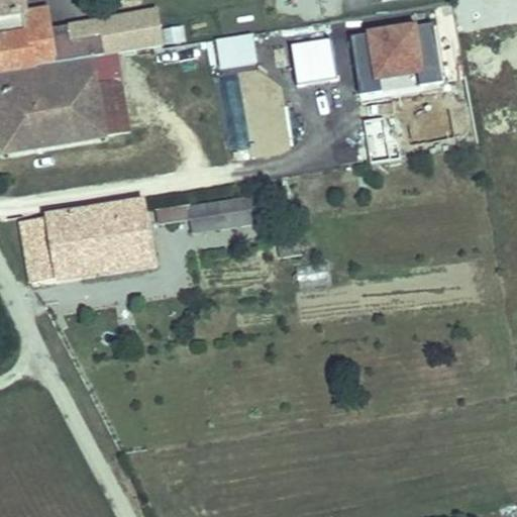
[(0,0),(0,71),(97,56),(112,54),(109,33),(77,38),(76,27),(59,29),(56,8),(31,12),(29,0),(0,0)]
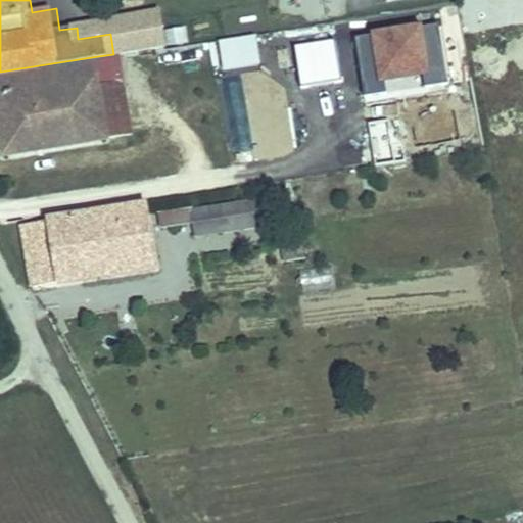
[(175,45),(169,12),(114,21),(121,53),(175,45)]
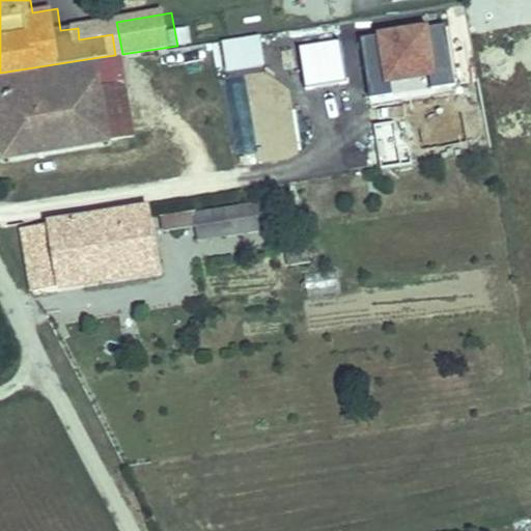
[(451,84),(446,20),(368,26),(373,94),(416,90),(416,87),(451,84)]
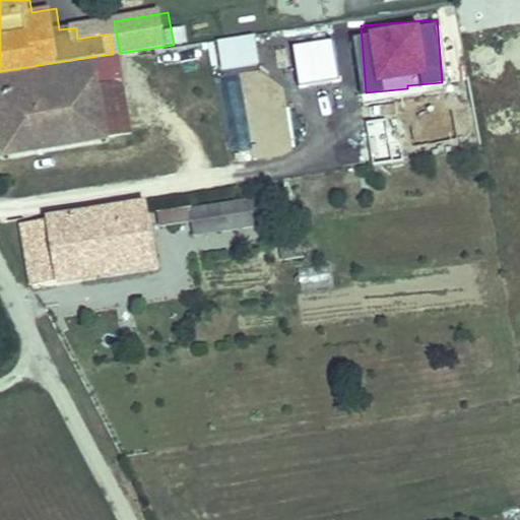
[(114,21),(76,27),(77,39),(110,34),(113,54),(120,53),(114,21)]
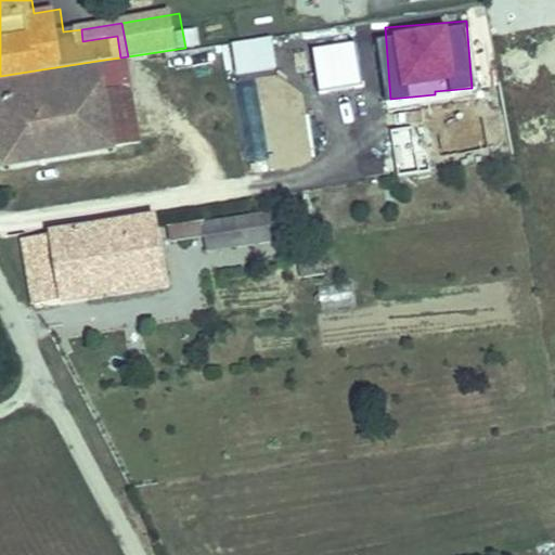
[(358,41),(317,42),(318,87),(359,86),(358,41)]
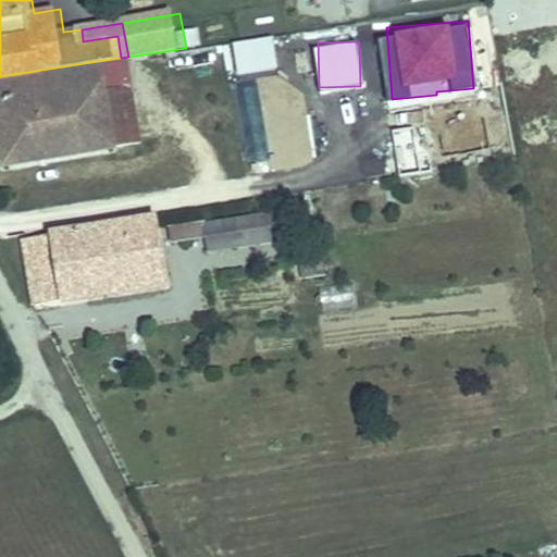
[(239,69),(275,64),(274,51),(237,56),(239,69)]
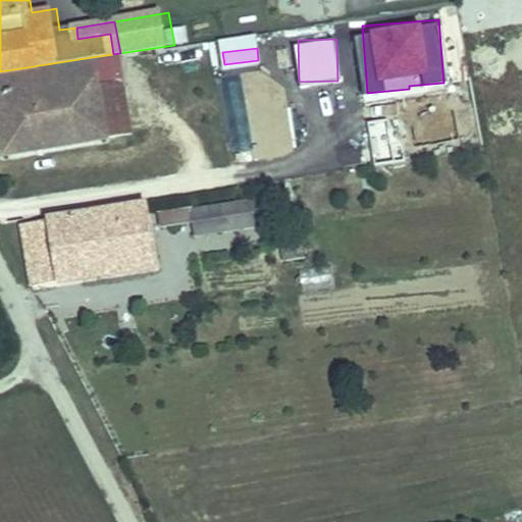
[(110,136),(103,85),(98,56),(0,71),(0,106),(7,152),(110,136)]
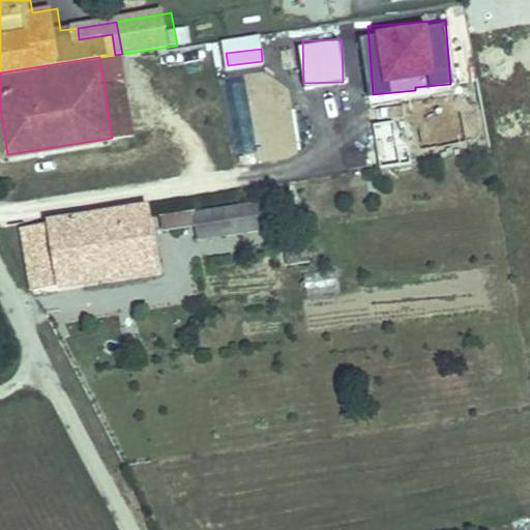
[(136,134),(127,83),(105,86),(112,138),(136,134)]
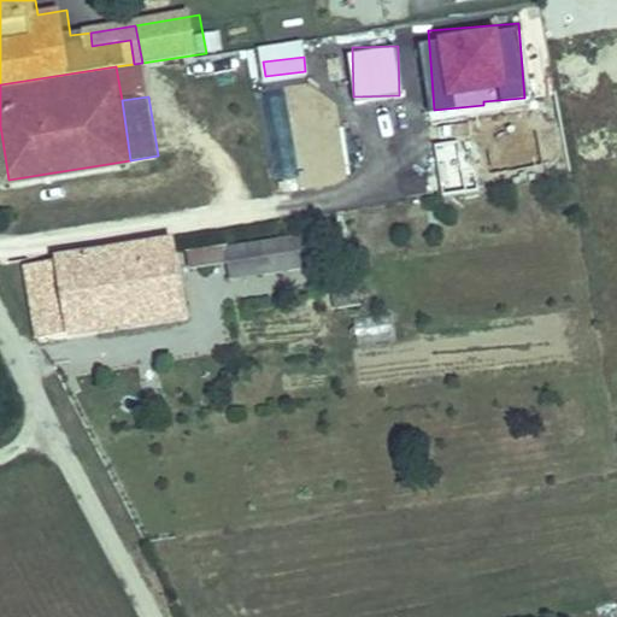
[(270,248),(271,262),(304,257),(301,244),(270,248)]
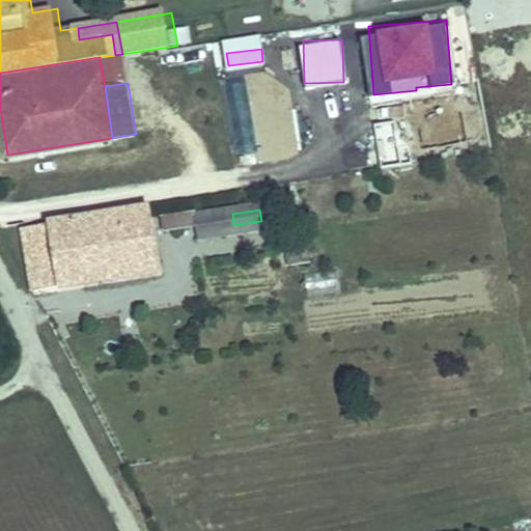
[(188,220),(189,231),(233,225),(232,214),(188,220)]
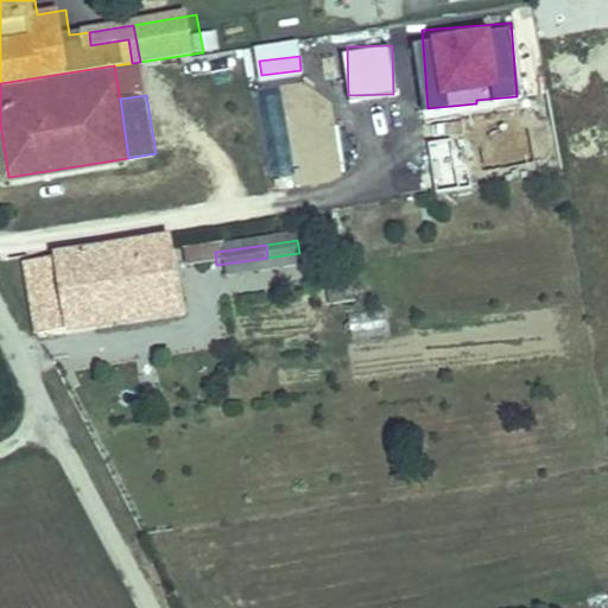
[(163,251),(75,263),(86,334),(173,321),(163,251)]
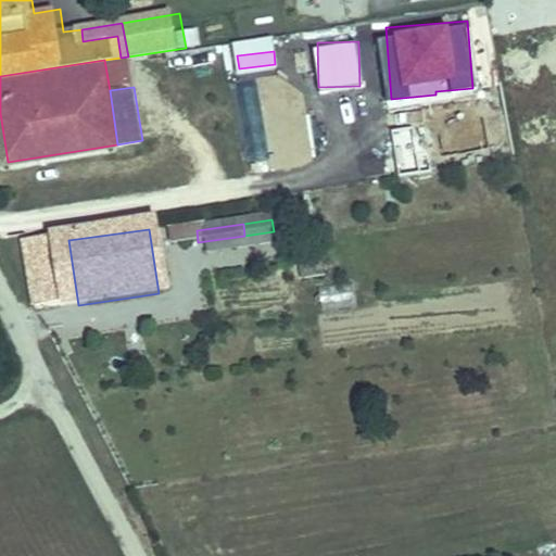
[(277,249),(274,231),(244,236),(248,253),(277,249)]
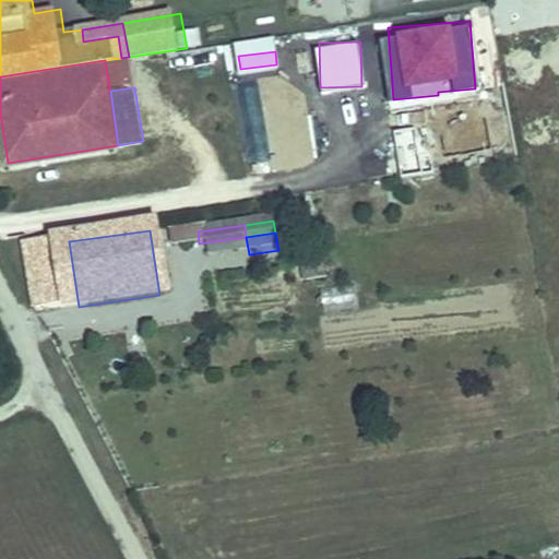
[(249,254),(246,237),(199,244),(201,261),(249,254)]
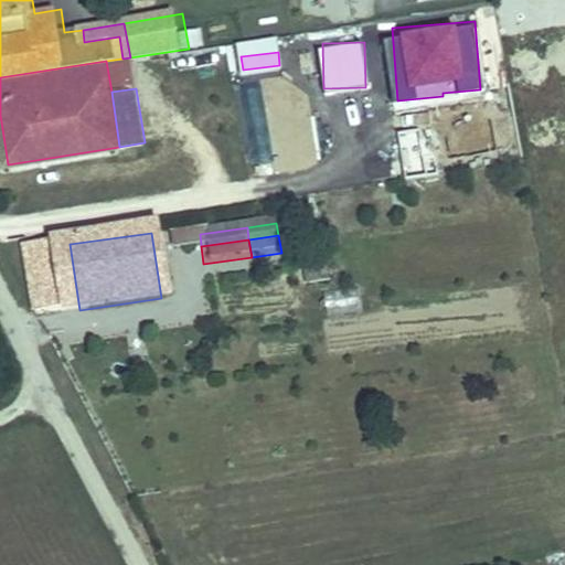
[(63,313),(80,310),(70,244),(53,247),(63,313)]
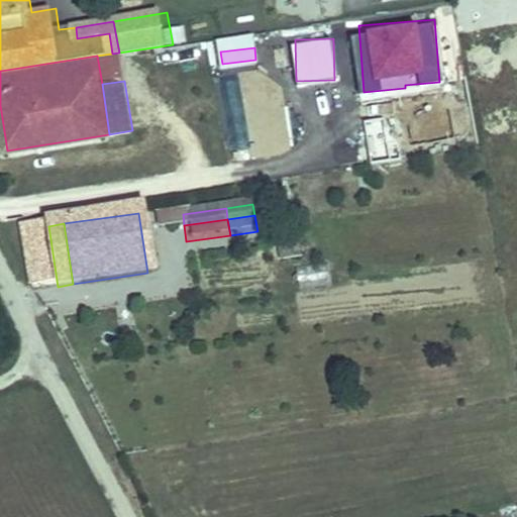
[(24,292),(58,287),(48,226),(15,230),(24,292)]
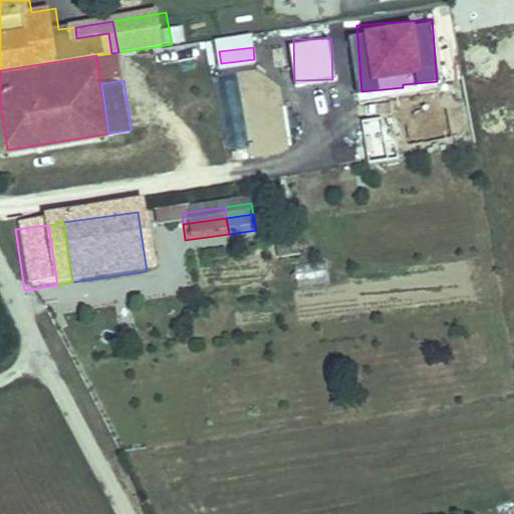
[(286,242),(266,245),(270,258),(289,254),(286,242)]
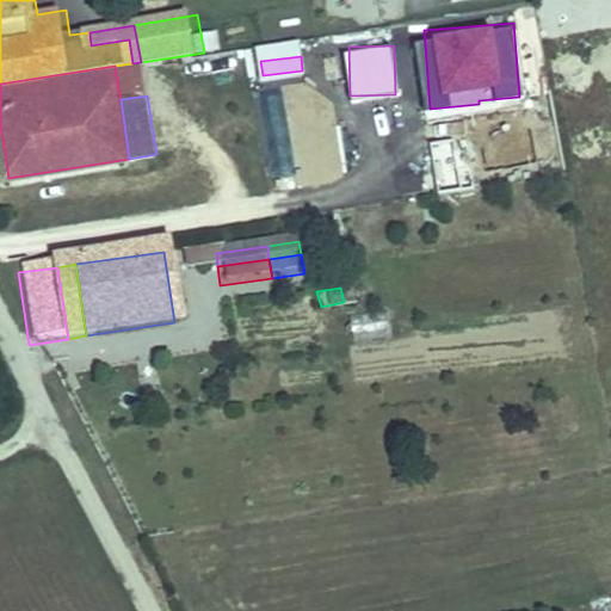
[(352,333),(388,333),(388,312),(352,312),(352,333)]
